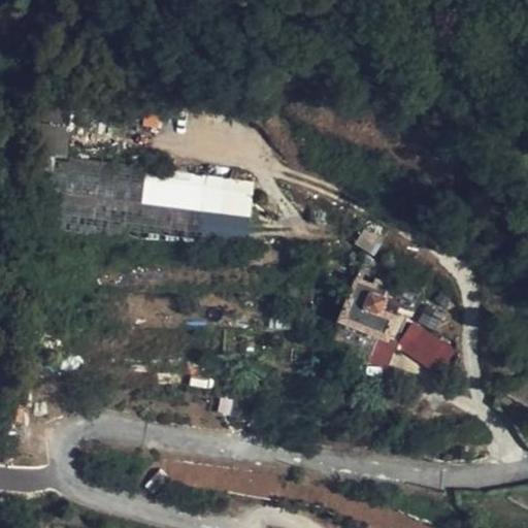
[(249,230),(254,182),(58,160),(53,208),(249,230)]
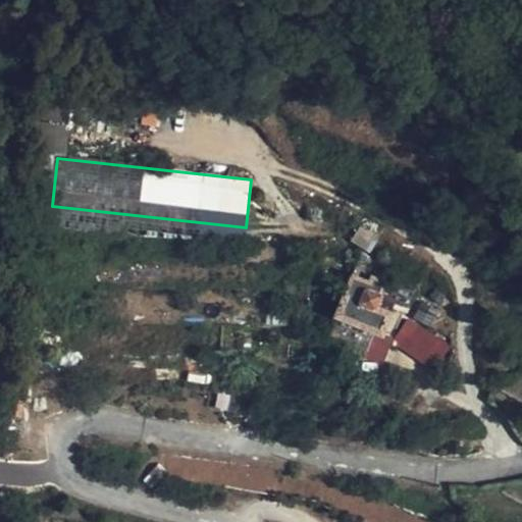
[(379,240),(361,224),(351,238),(359,247),(367,254),(379,240)]
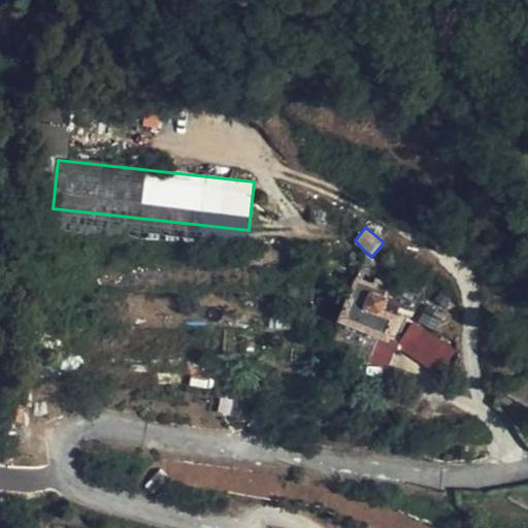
[(422,294),(371,257),(363,250),(358,264),(378,279),(382,276),(399,290),(392,302),(372,291),(374,287),(359,279),(342,319),(391,340),(400,318),(407,321),(422,294)]
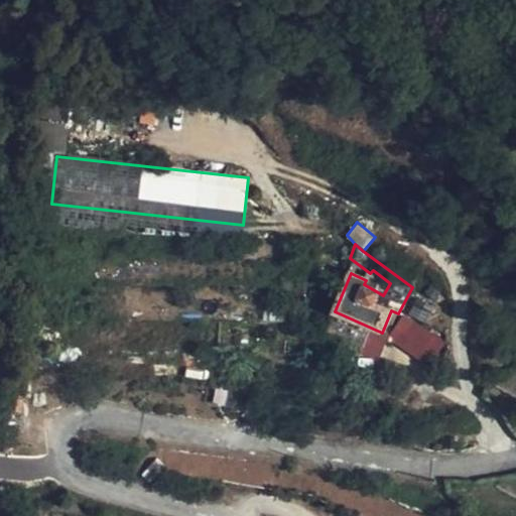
[(403,312),(387,340),(432,367),(449,340),(403,312)]
